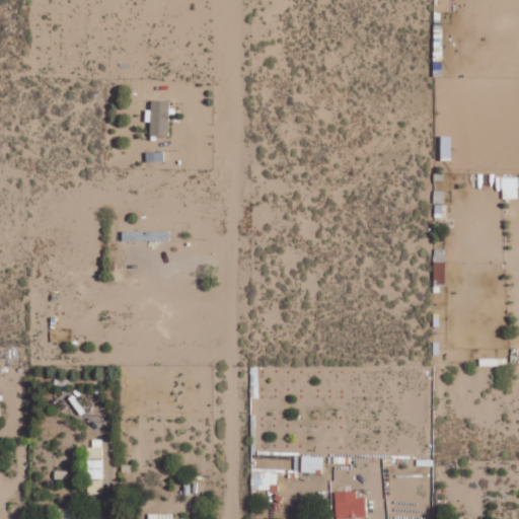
[(169,100),(151,99),(151,109),(146,109),(145,122),(151,122),(150,135),(168,136),(169,100)]
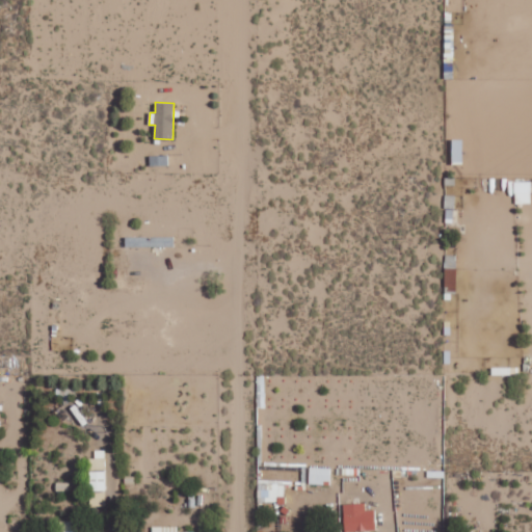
[(531,182),(514,182),(514,204),(531,204),(531,182)]
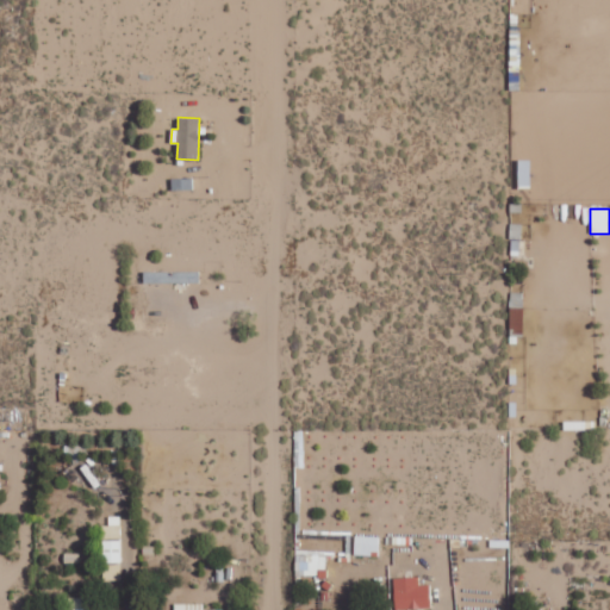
[(521,224),(511,224),(510,255),(520,256),(521,224)]
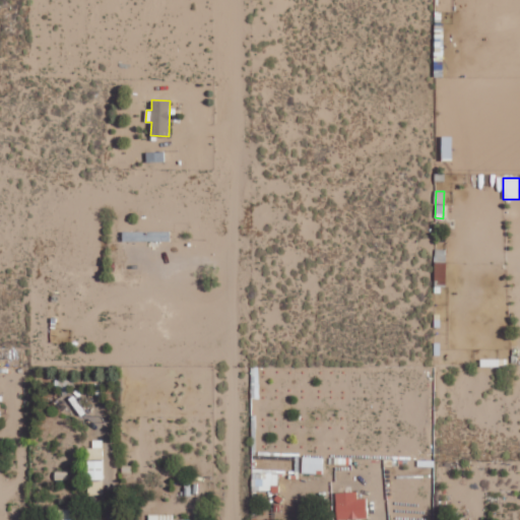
[(122,233),(122,242),(170,241),(170,232),(122,233)]
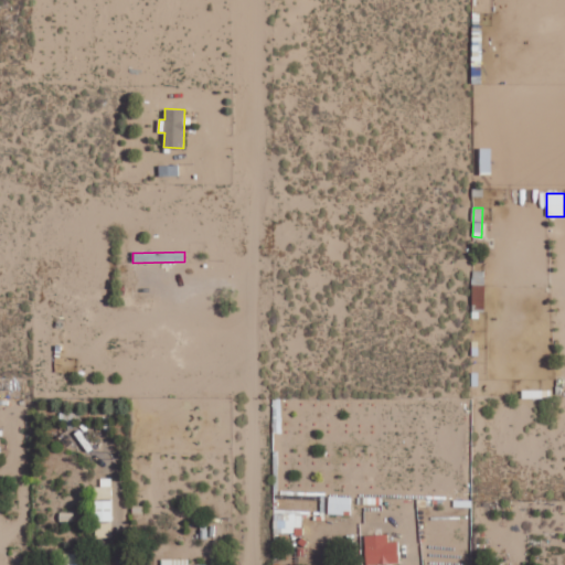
[(112,479),(100,479),(100,487),(94,488),(94,500),(113,499),(112,479)]
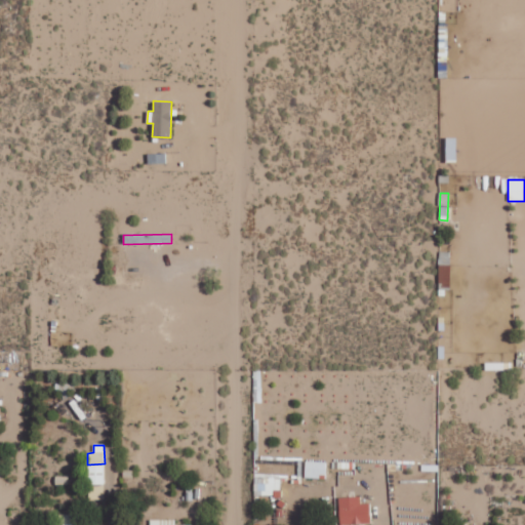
[(305,477),(325,477),(326,461),(305,461),(305,477)]
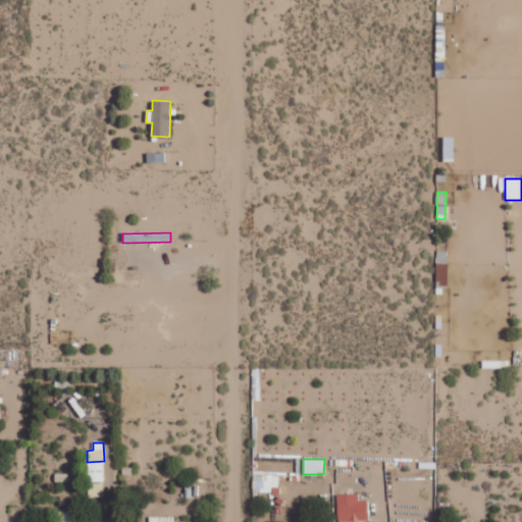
[(88,462),(88,481),(104,481),(104,462),(88,462)]
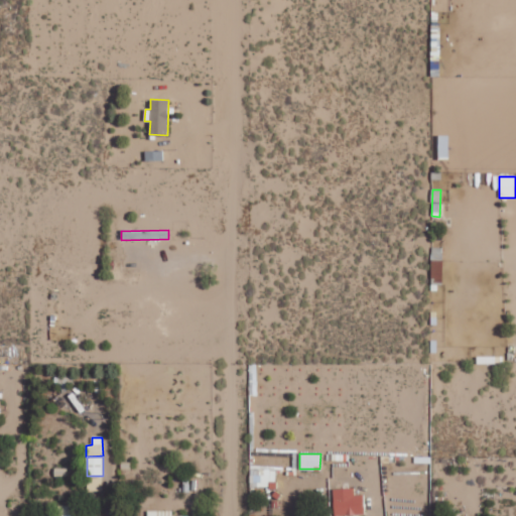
[(250,487),(275,488),(276,466),(250,465),(250,487)]
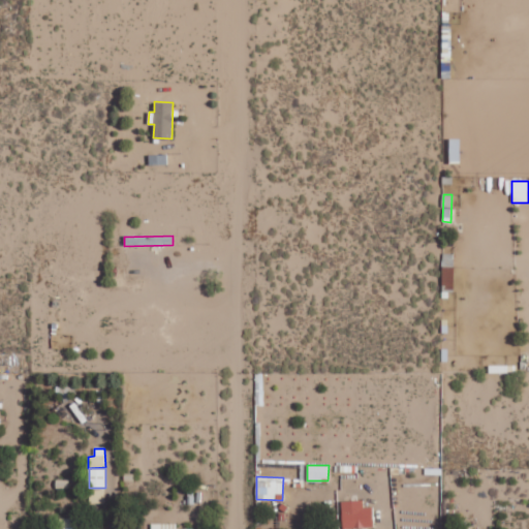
[(342,528),(373,528),(373,507),(364,507),(364,500),(342,501),(342,528)]
